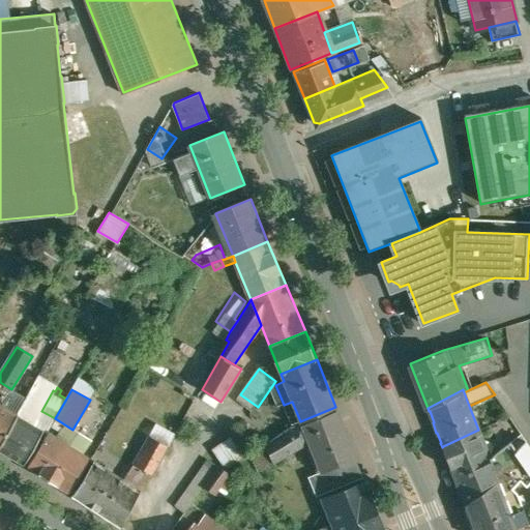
[(197,399),(188,394),(183,403),(192,408),(197,399)]
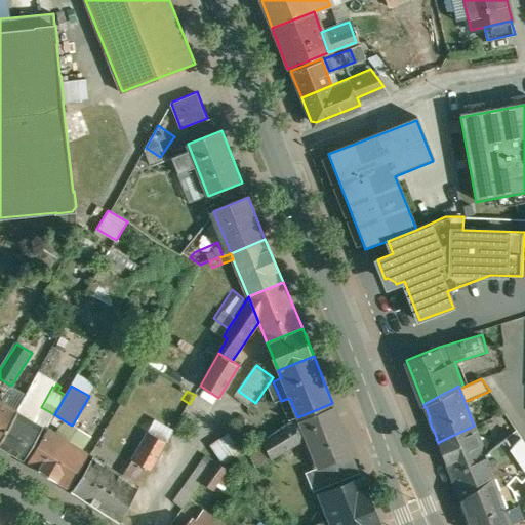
[(108,394),(92,422),(105,429),(120,401),(108,394)]
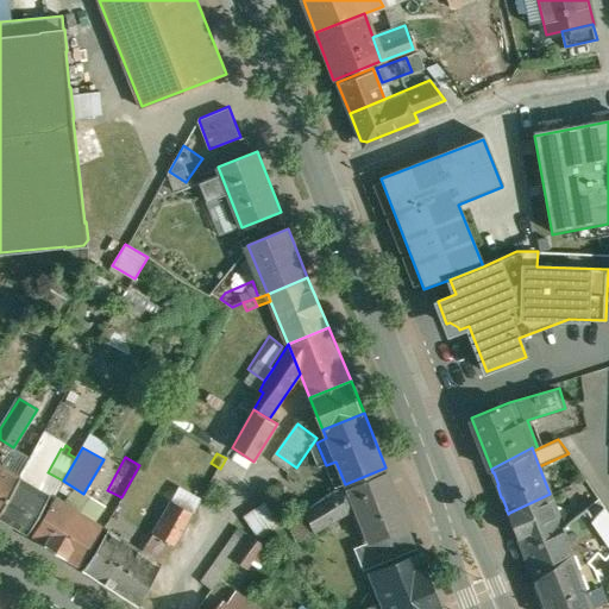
[(22,476),(0,463),(0,514),(20,478),(22,476)]
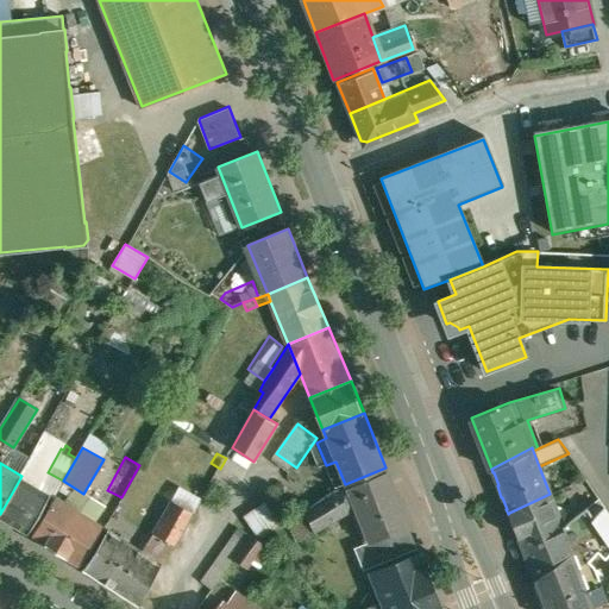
[(418,548),(387,472),(352,487),(351,487),(358,506),(371,540),(356,547),(364,570),(418,548)]
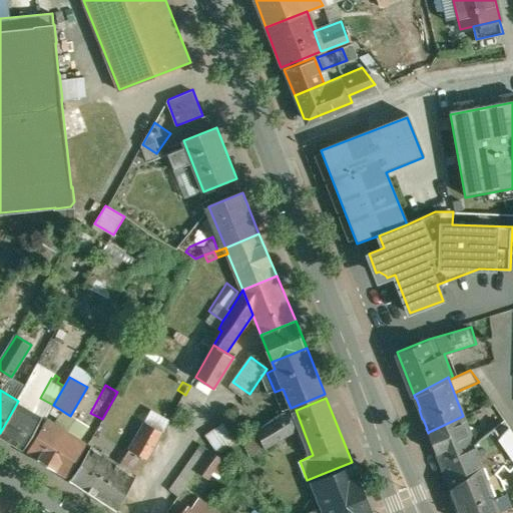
[(276,401),(261,412),(268,422),(283,410),(276,401)]
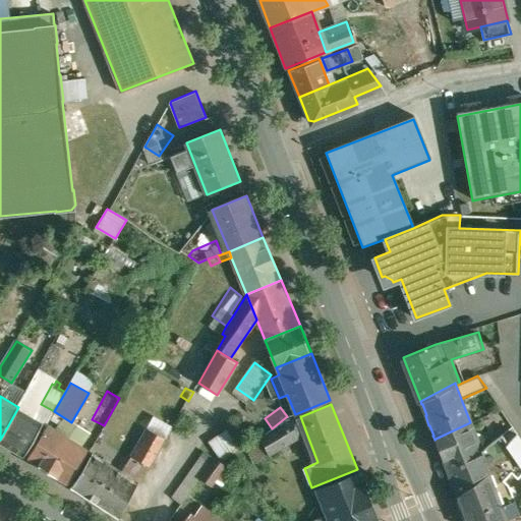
[(43,424),(17,409),(0,440),(0,442),(24,456),(43,424)]
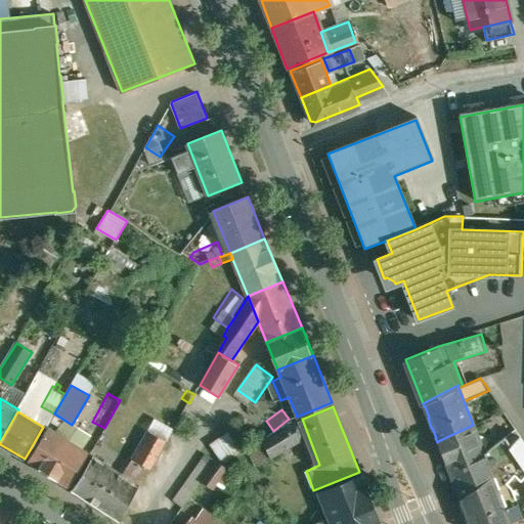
[(302,417),(288,423),(263,440),(271,456),(305,437),(304,436),(308,435),(302,419),(303,419),(302,417)]
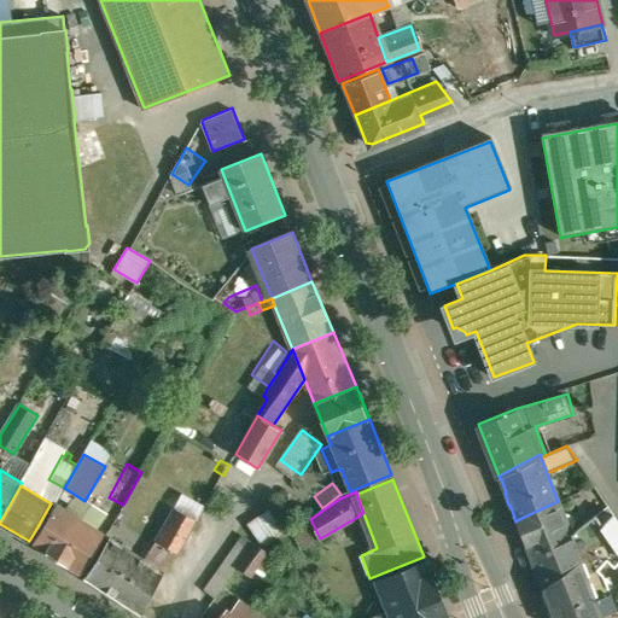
[(558,501),(517,520),(525,541),(524,542),(525,546),(526,544),(530,553),(529,554),(530,558),(531,557),(535,567),(534,567),(535,571),(536,570),(541,583),(540,584),(542,588),(577,551),(573,538),(558,501)]
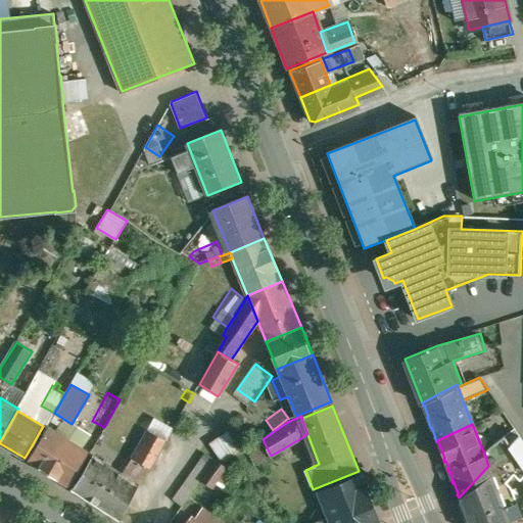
[(89,455),(48,427),(28,461),(68,488),(89,455)]
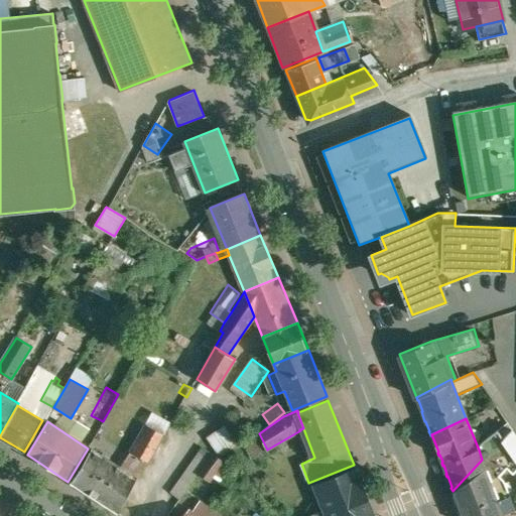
[(164,434),(148,425),(133,453),(148,462),(164,434)]
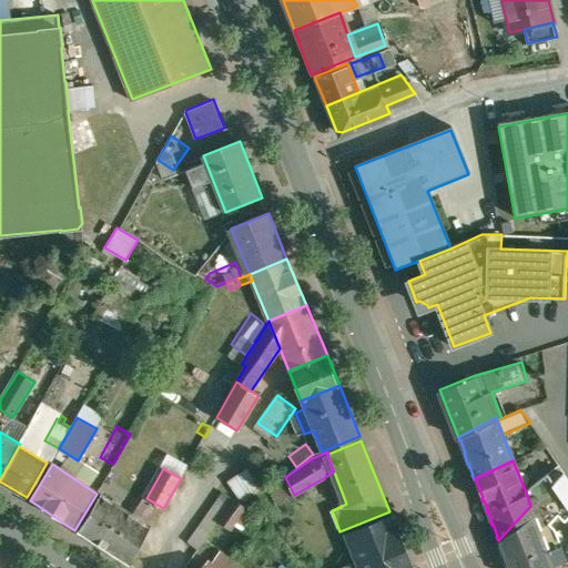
[(250,472),(230,479),(239,501),(259,494),(250,472)]
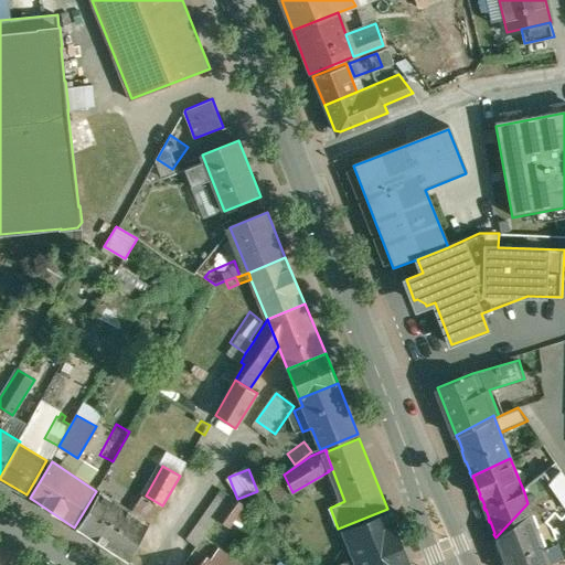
[(528,503),(496,537),(505,564),(545,564),(564,558),(552,524),(546,520),(555,510),(562,515),(564,512),(564,475),(561,469),(552,478),(528,503)]
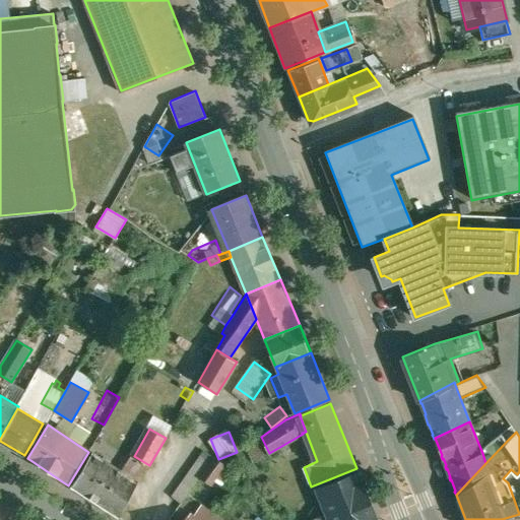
[(501,433),(482,453),(485,463),(508,440),(501,433)]
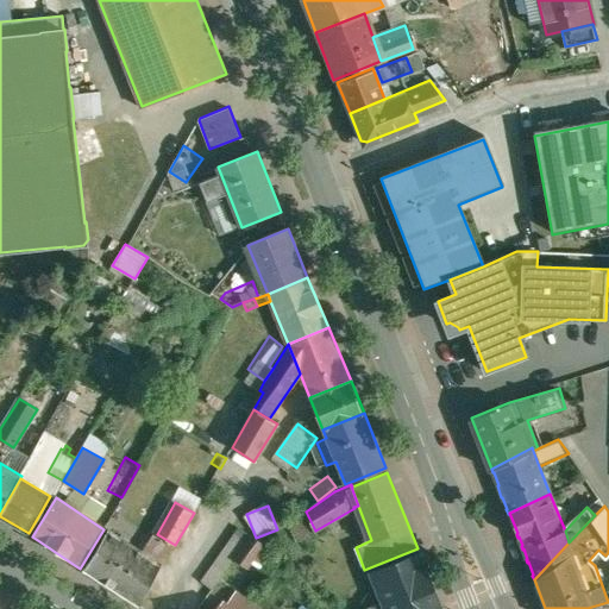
[(162,564),(108,531),(83,571),(138,604),(162,564)]
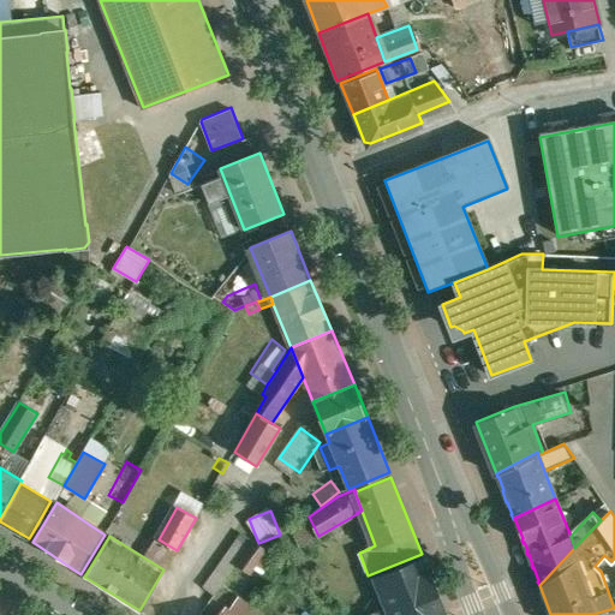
[(254,541),(237,565),(250,574),(268,550),(254,541)]
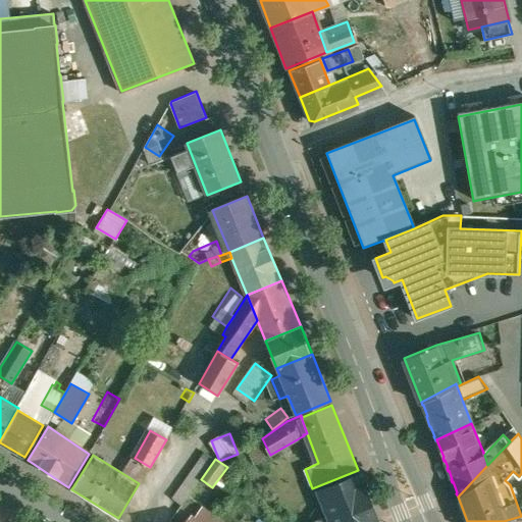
[(235,461),(228,466),(232,472),(239,467),(235,461)]
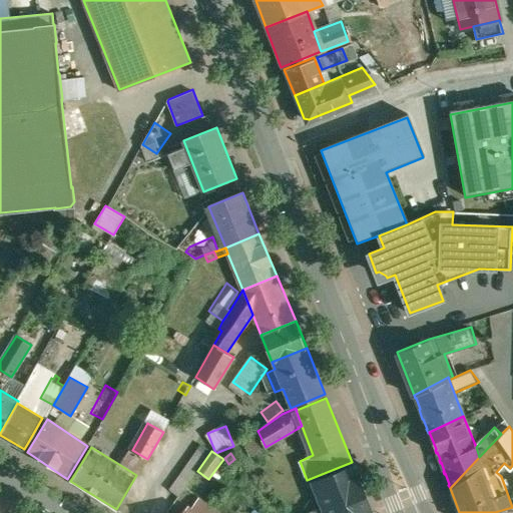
[(372,512),(354,466),(315,482),(327,512),(372,512)]
